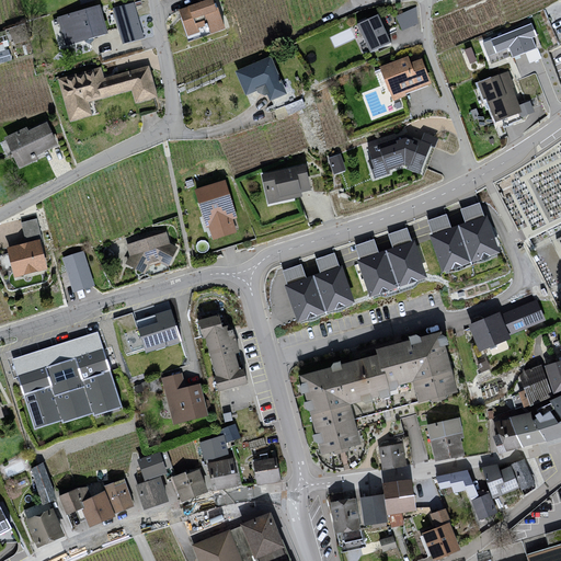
[(198,0),(199,3),(180,10),(189,35),(199,32),(197,25),(208,21),(212,32),(225,29),(214,0),(198,0)]
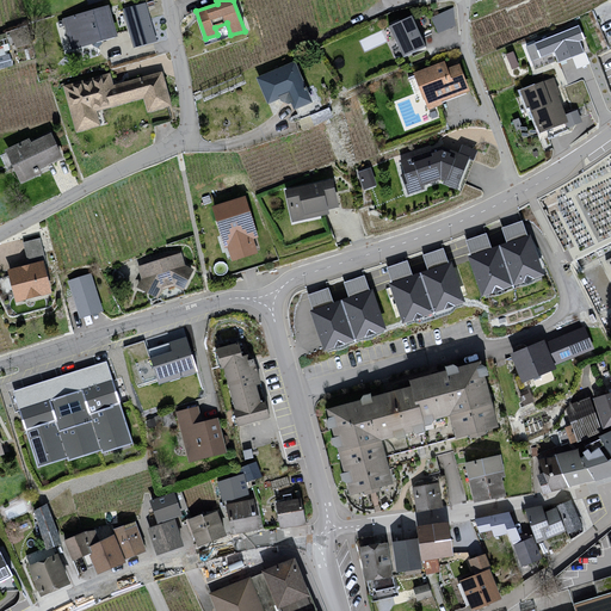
[(146,2),(123,10),(134,45),(156,39),(146,2)]
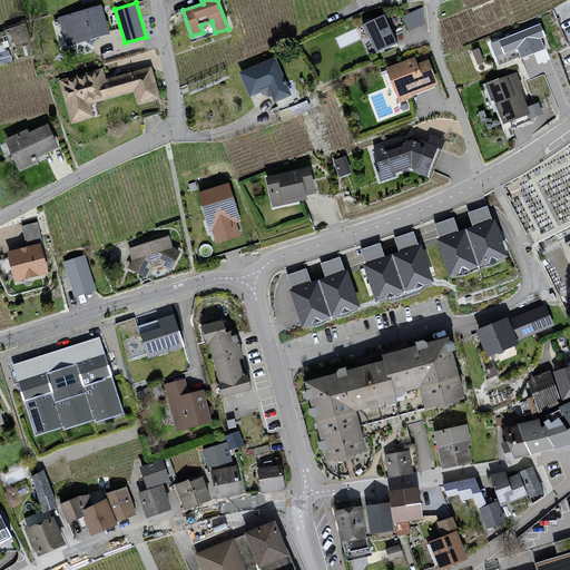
[(102,6),(58,17),(66,46),(110,35),(102,6)]
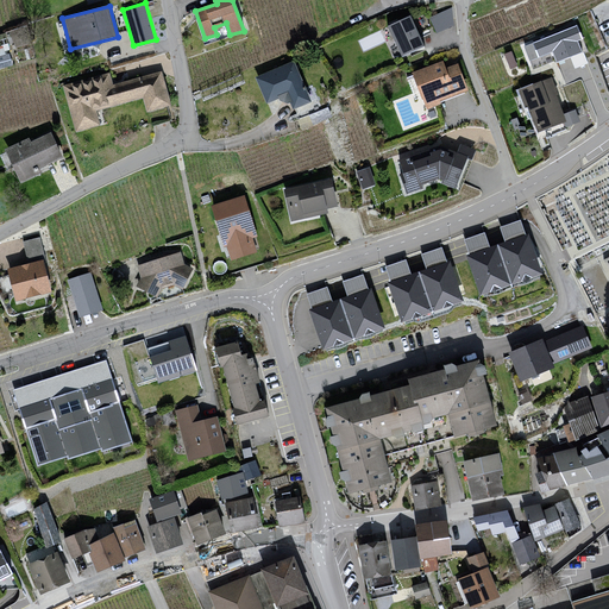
[(456,25),(452,7),(431,17),(438,33),(456,25)]
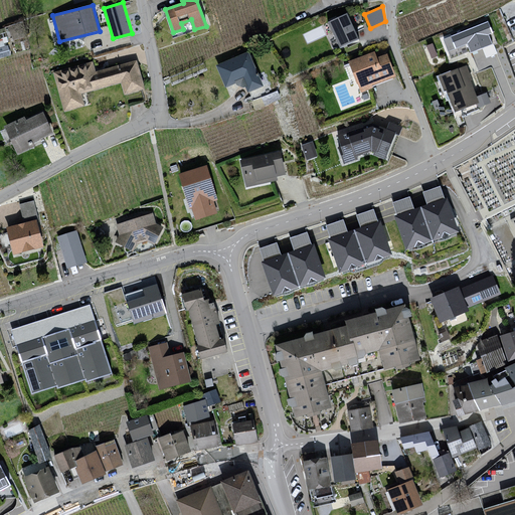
[(348,13),(329,22),(340,47),(359,38),(348,13)]
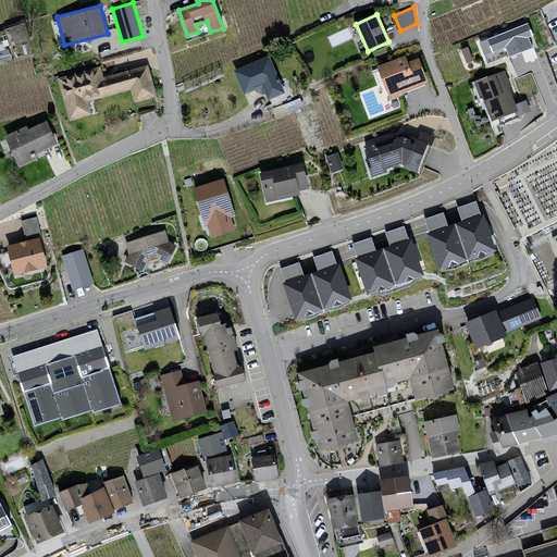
[(527,22),(479,40),(484,56),(505,47),(509,57),(532,48),(528,37),(532,35),(527,22)]
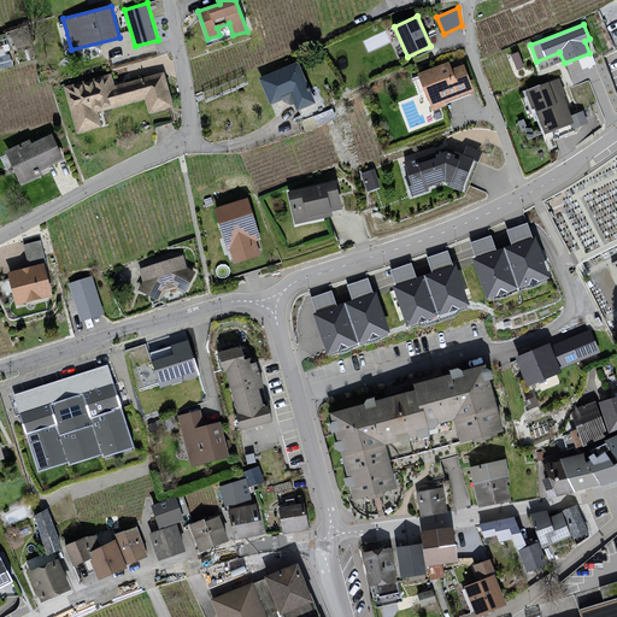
[(298,60),(257,78),(270,106),(282,100),(294,104),(298,111),(316,103),(298,60)]
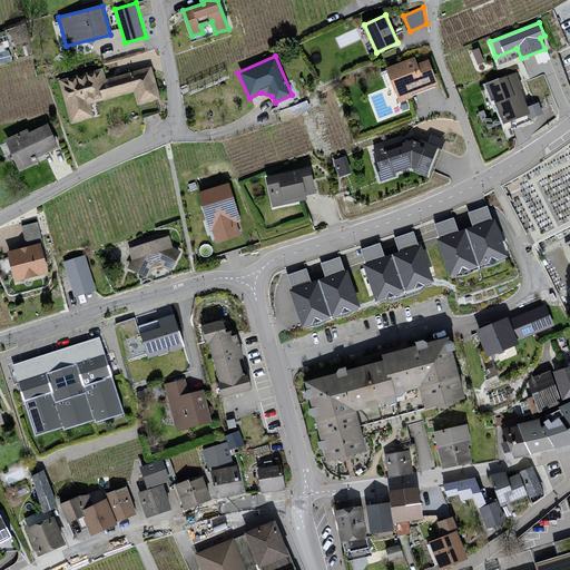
[(414,57),(386,69),(400,101),(440,85),(429,58),(418,62),(414,57)]
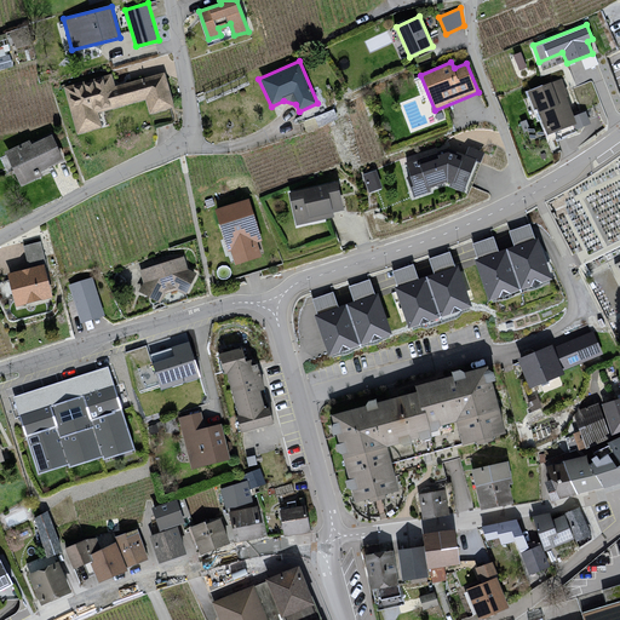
[(113,75),(65,89),(78,133),(102,127),(97,112),(147,98),(150,113),(174,107),(165,73),(115,86),(113,75)]
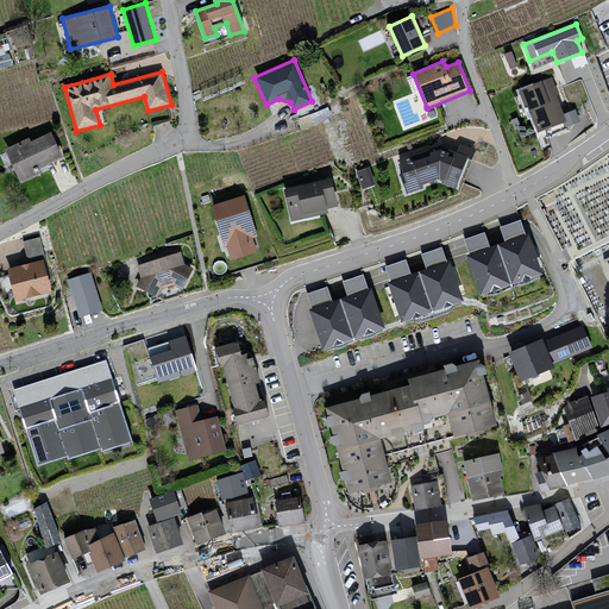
[(552,80),(520,90),(525,102),(522,105),(526,113),(529,112),(539,132),(566,124),(552,80)]
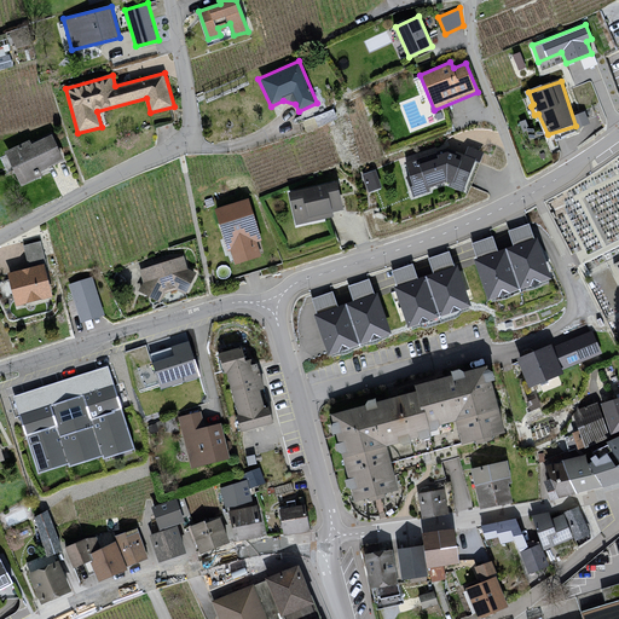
[(29,142),(5,154),(23,192),(40,184),(38,178),(65,165),(53,138),(33,148),(29,142)]
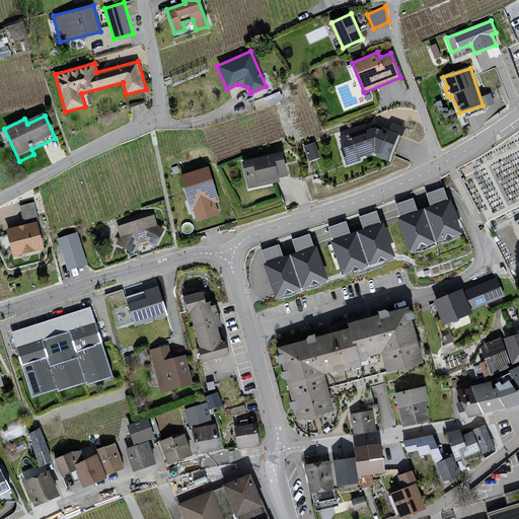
[(374,126),(341,138),(349,166),(361,161),(361,157),(376,152),(378,158),(389,161),(405,128),(394,124),(390,131),(374,126)]
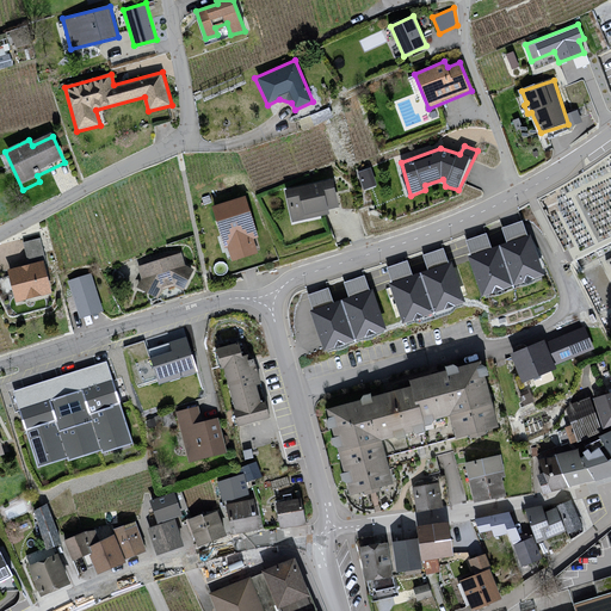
[(364,185),(377,180),(371,165),(358,170),(364,185)]
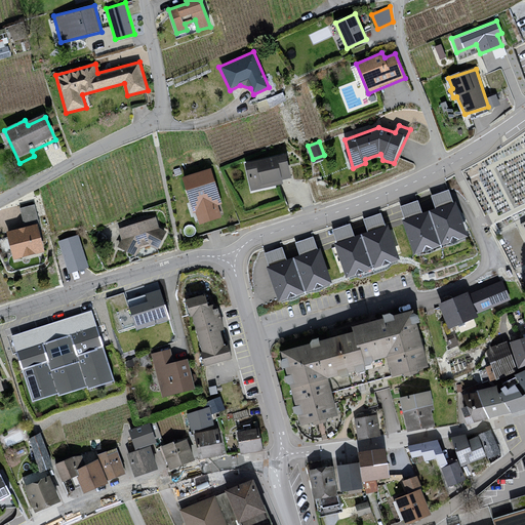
[(285,154),(244,163),(250,190),(282,183),(281,178),(290,176),(285,154)]
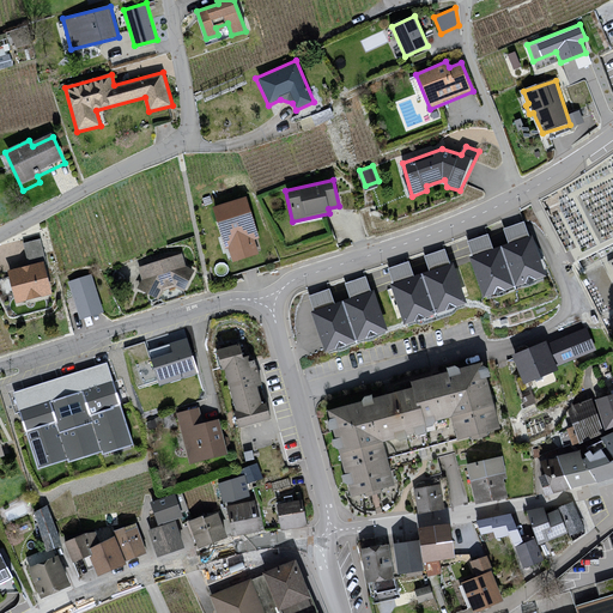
[(247,198),(214,207),(230,263),(263,253),(247,198)]
